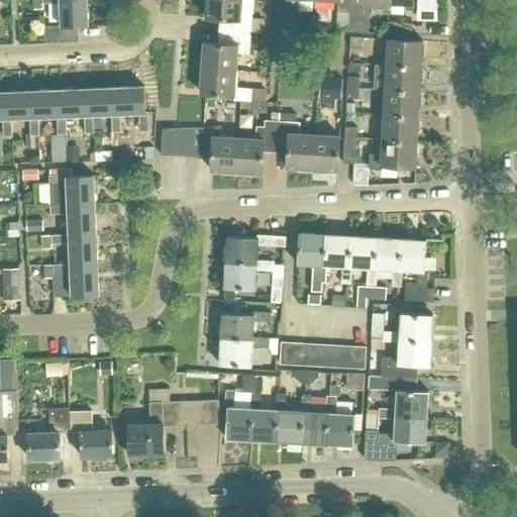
[(240,12),(241,0),(207,0),(206,18),(221,19),(220,32),(250,34),(252,13),(240,12)]
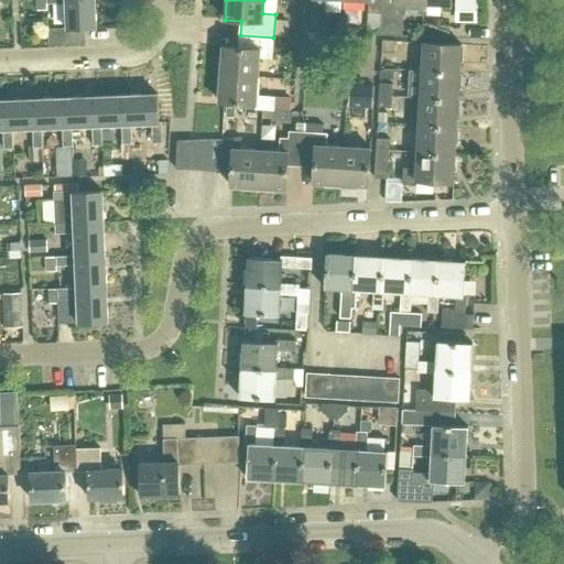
[(349,0),(369,1),(368,13),(382,13),(382,0),(349,0)]
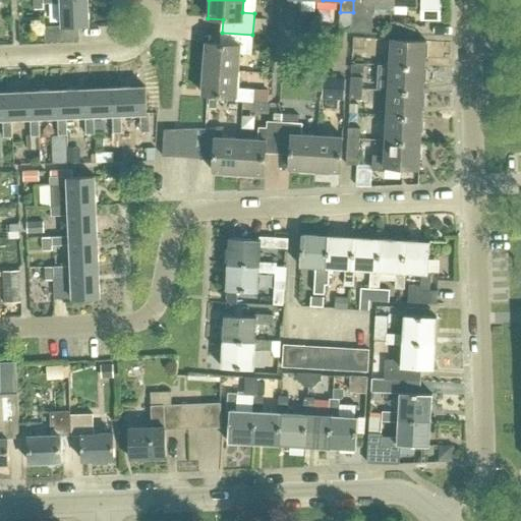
[(353,0),(353,12),(366,13),(366,2),(392,3),(391,0),(353,0)]
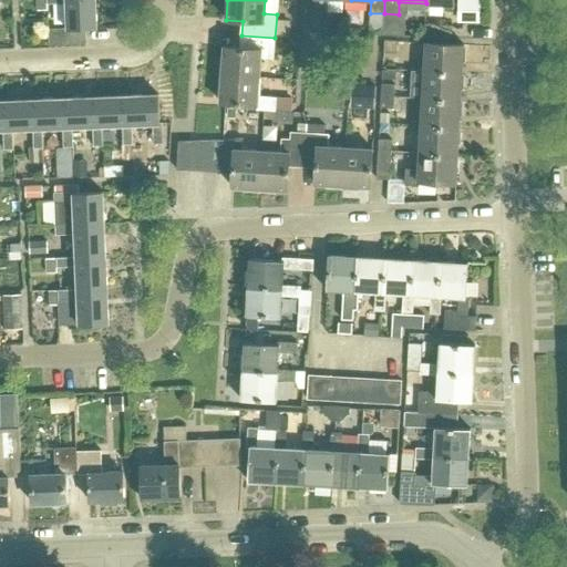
[(86,43),(85,29),(98,29),(96,3),(66,4),(68,29),(49,30),(50,44),(86,43)]
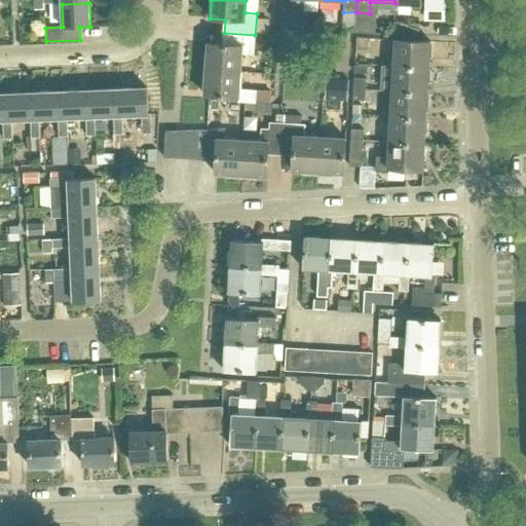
[(419,35),(420,23),(395,22),(393,34),(419,35)]
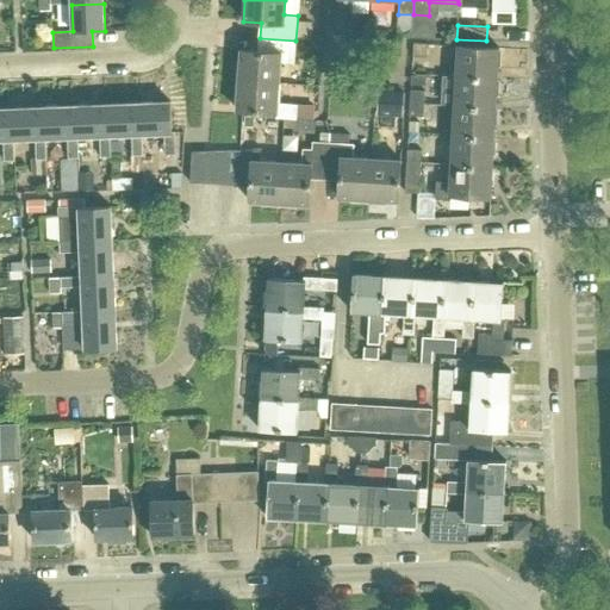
[(296,55),(296,41),(260,38),(259,53),(242,51),(240,81),(280,83),(281,62),(294,63),(296,55)]
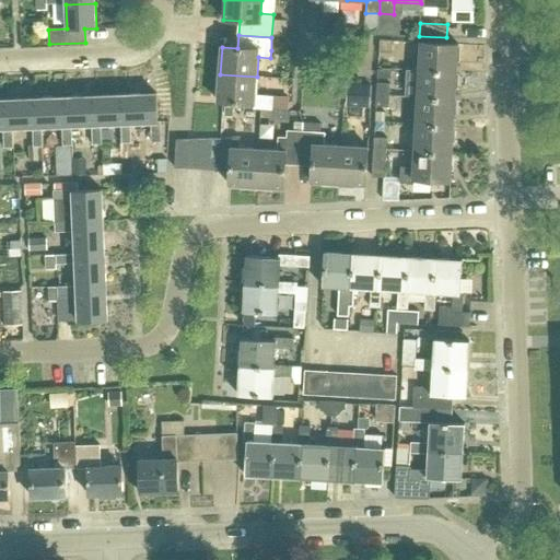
[(394,51),(394,39),(381,39),(380,50),(394,51)]
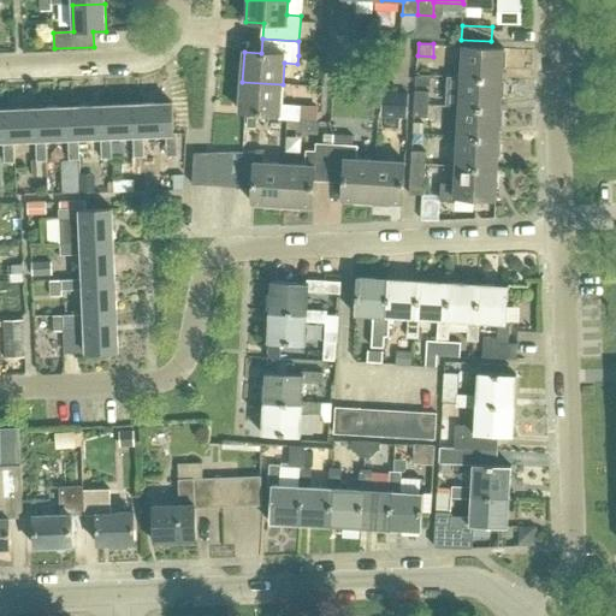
[(461,76),(502,78),(504,48),(462,46),(461,76)]
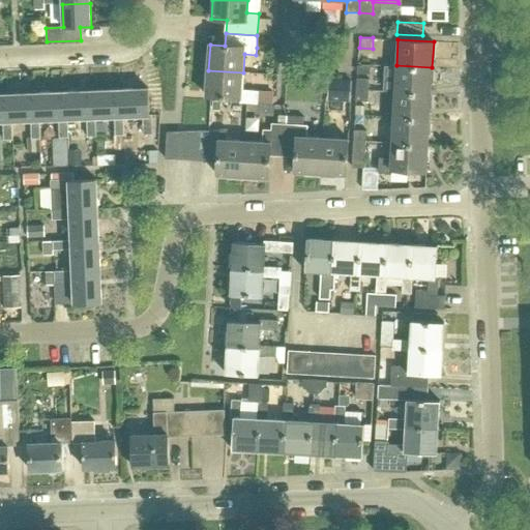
[(357,65),(357,74),(370,75),(371,65),(357,65)]
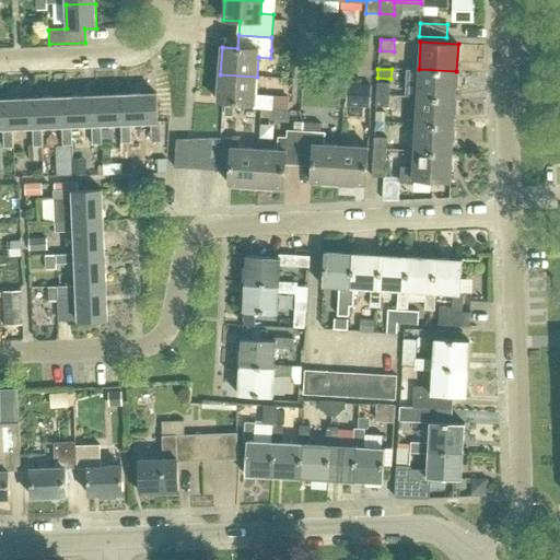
[(419,69),(417,96),(455,98),(456,71),(419,69)]
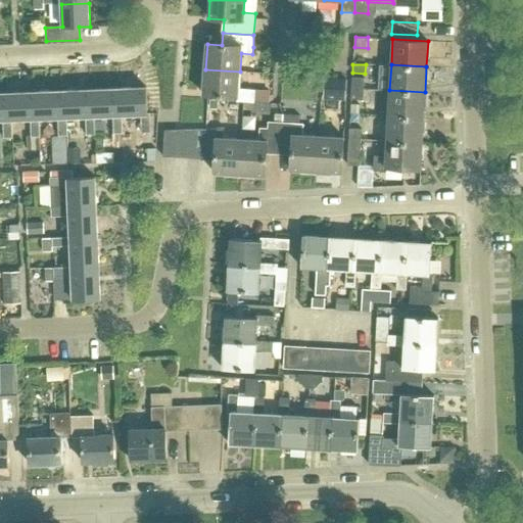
[(205,69),(203,94),(238,97),(240,72),(205,69)]
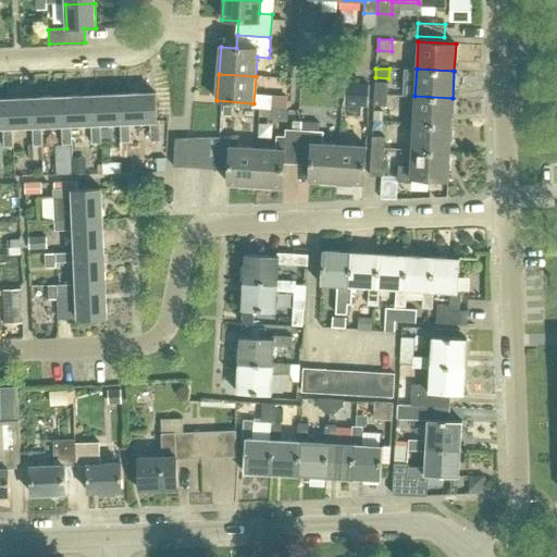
[(346,82),(344,104),(368,107),(370,84),(346,82)]
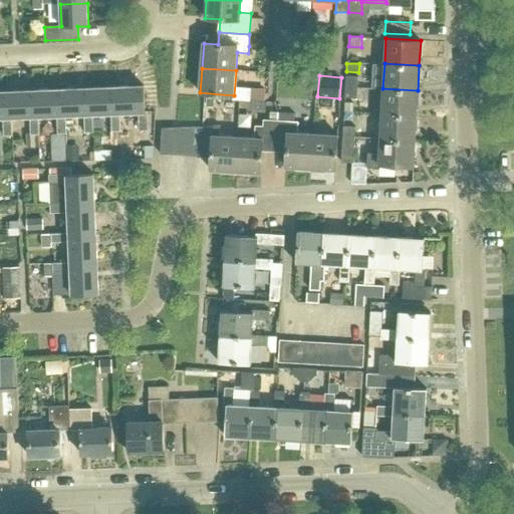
[(359,76),(347,75),(346,86),(358,86),(359,76)]
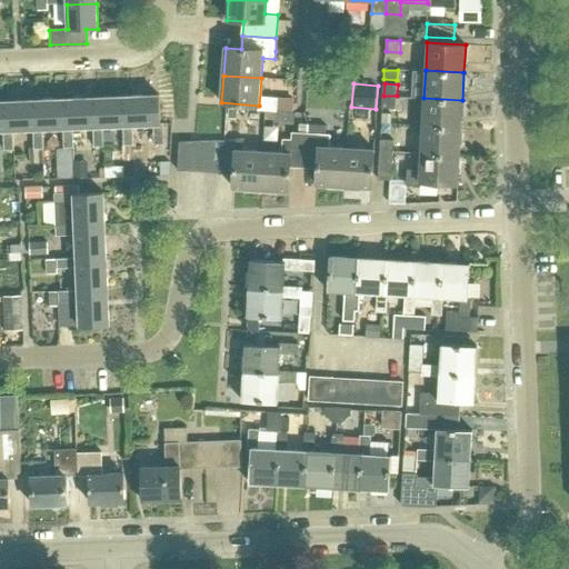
[(132,97),(133,125),(153,123),(155,143),(163,143),(162,122),(160,123),(159,96),(132,97)]
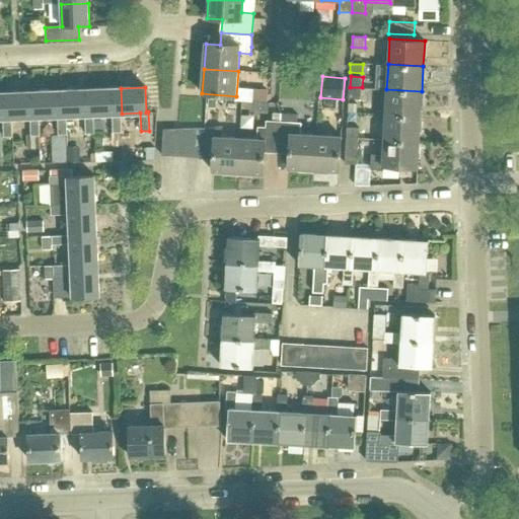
[(362,98),(362,87),(350,87),(350,98),(362,98)]
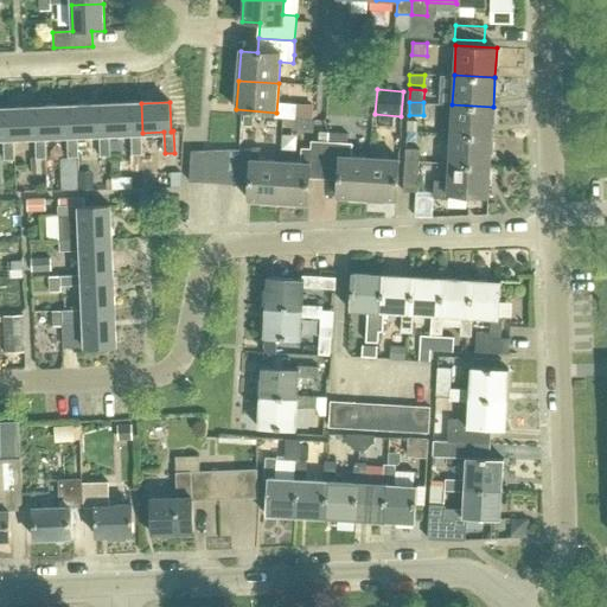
[(141,103),(109,104),(110,134),(132,133),(132,154),(142,154),(142,133),(141,103)]
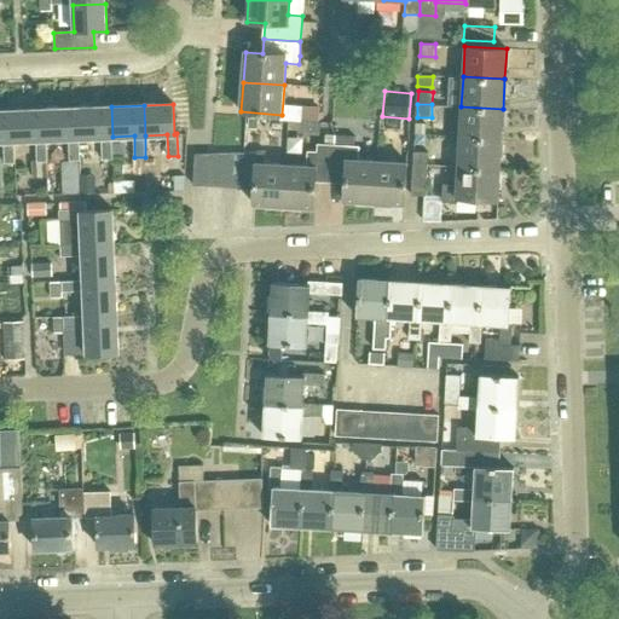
[(114,158),(113,137),(111,106),(79,108),(80,138),(103,138),(103,158),(114,158)]
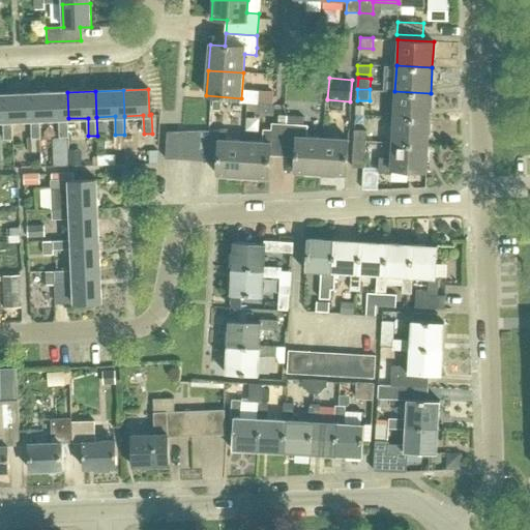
[(394,91),(393,117),(430,119),(431,93),(394,91)]
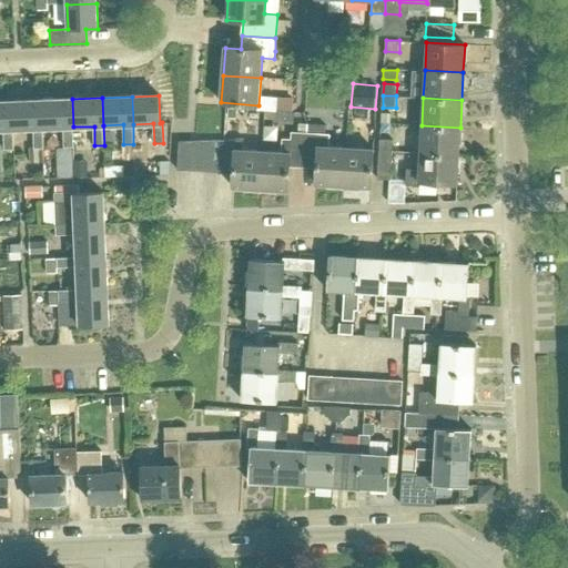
[(72,99),(42,100),(43,128),(64,128),(64,148),(73,148),(73,127),(72,99)]
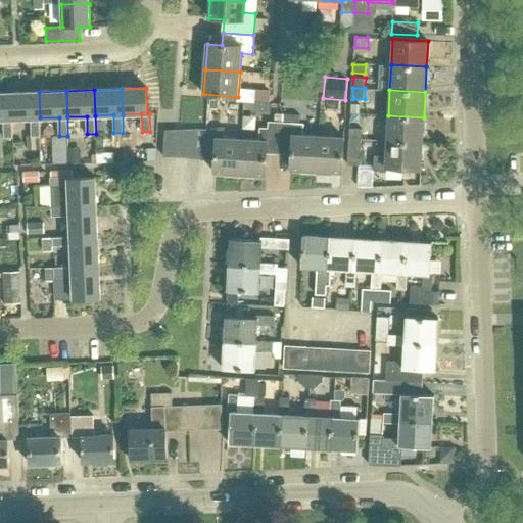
[(39,92),(11,93),(12,120),(31,119),(32,137),(41,137),(40,117),(39,92)]
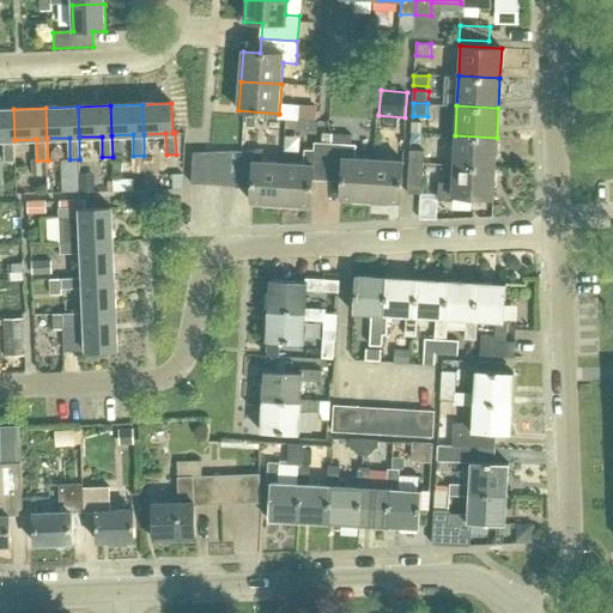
[(13,109),(0,109),(0,139),(5,140),(5,162),(16,162),(14,140),(13,109)]
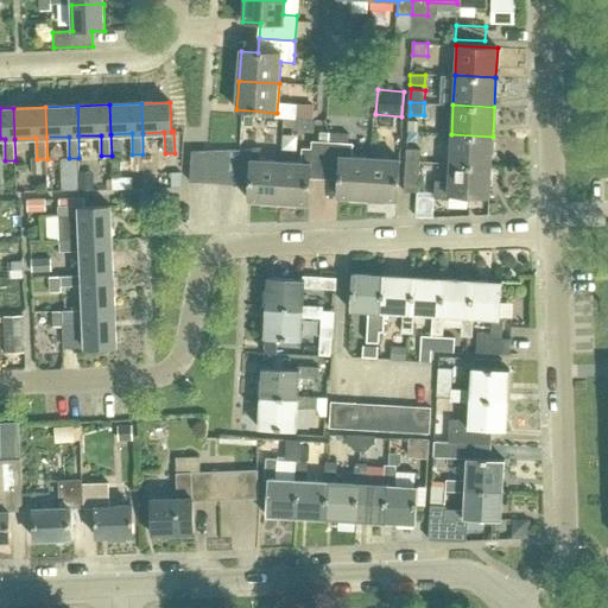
[(451,134),(450,165),(491,168),(493,137),(451,134)]
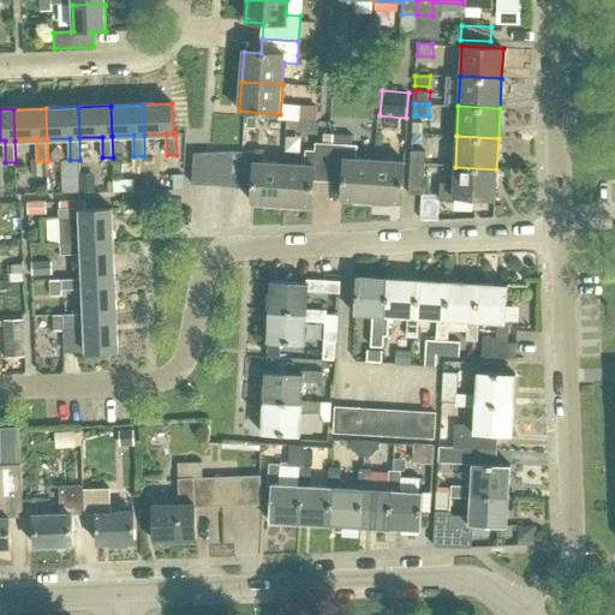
[(317,150),(305,150),(305,163),(286,163),(284,204),(315,207),(316,181),(330,181),(332,143),(317,143),(317,150)]
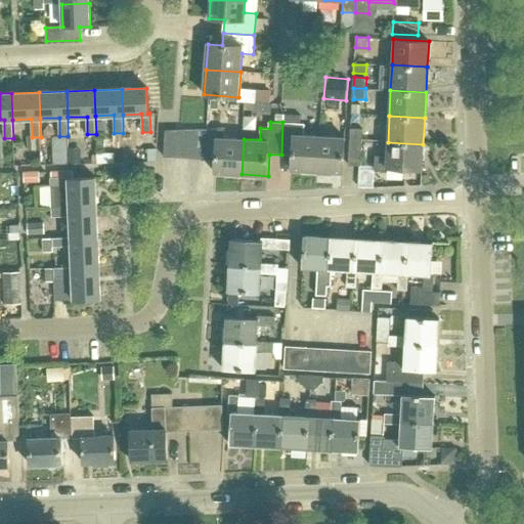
[(281,155),(295,156),(294,170),(318,172),(320,135),(296,134),(296,123),(282,122),(281,155)]
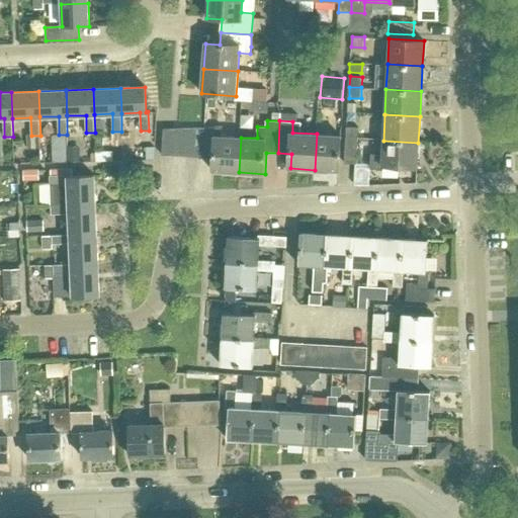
[(200,157),(213,158),(213,171),(239,172),(241,138),(214,136),(216,126),(202,127),(200,157)]
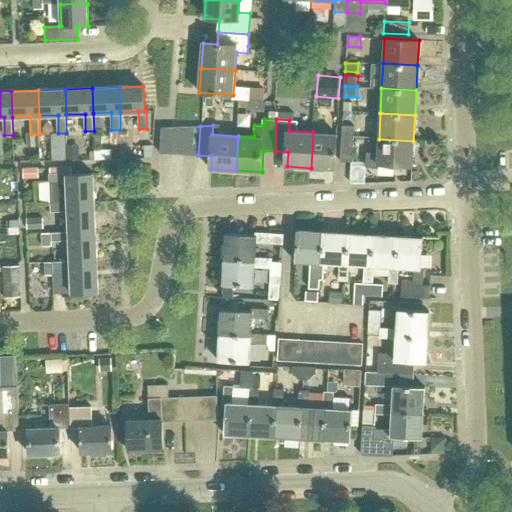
[(355,126),(344,125),(343,136),(355,137),(355,126)]
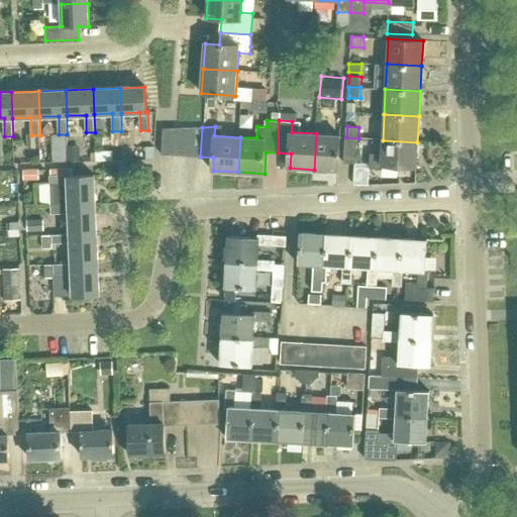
[(163,154),(175,156),(176,127),(163,128),(163,154)]
